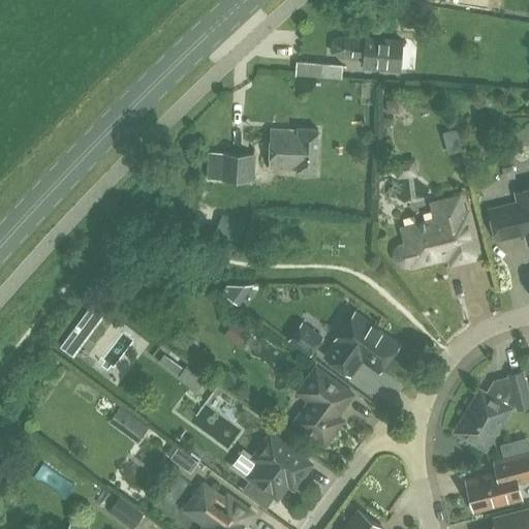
[(403,11),(402,26),(417,27),(418,12),(403,11)]
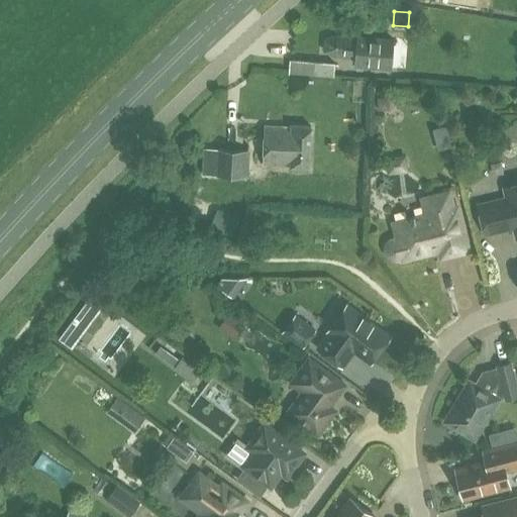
[(391,68),(393,38),(336,34),(326,37),(325,50),(335,55),(355,57),(355,65),(391,68)]
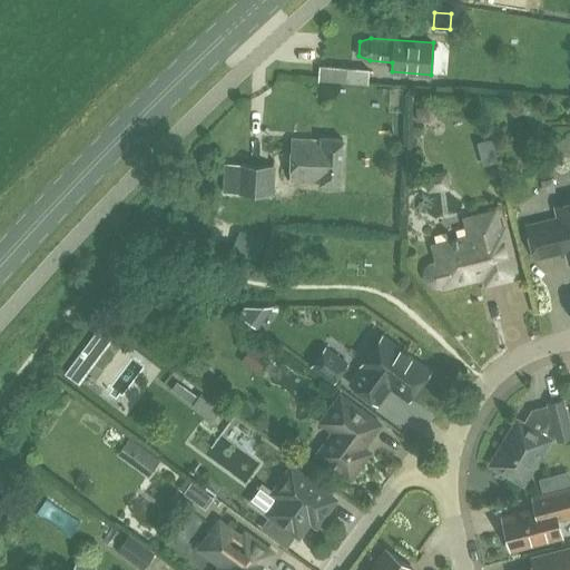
[(367,84),(369,69),(320,65),(318,80),(367,84)]
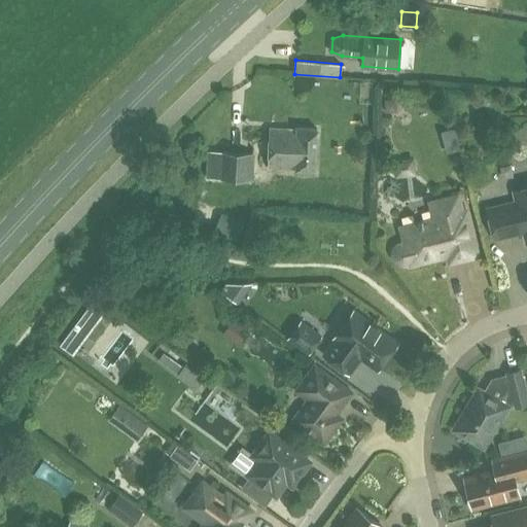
[(314,171),(316,128),(296,127),(296,129),(270,128),(268,166),(296,168),(295,170),(314,171)]
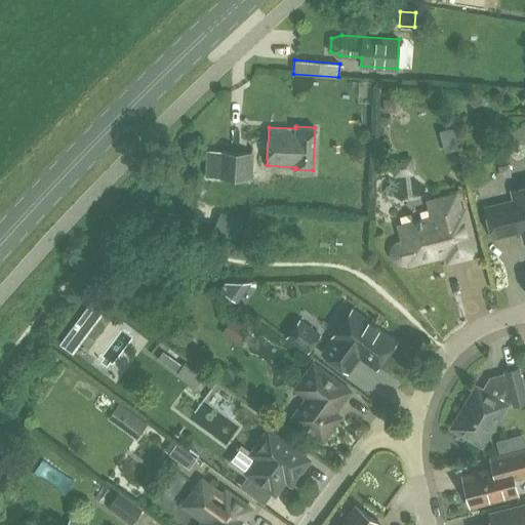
[(252,179),(253,152),(206,150),(205,176),(217,177),(252,179)]
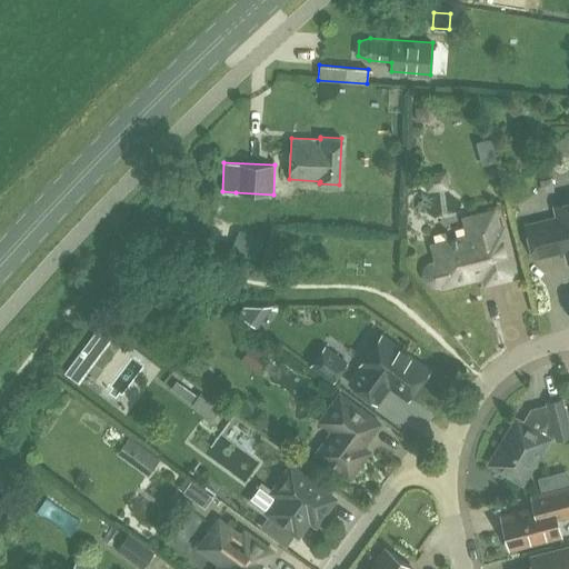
[(568,259),(568,202),(555,207),(558,218),(527,226),(535,257),(566,249),(568,260),(568,259)]
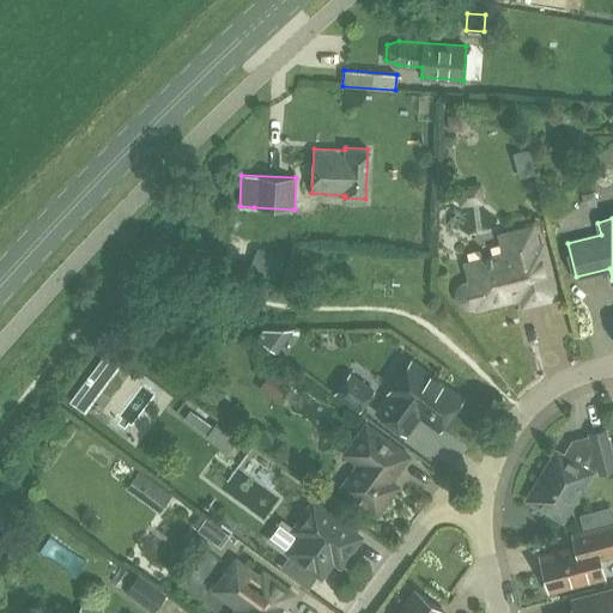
[(536,247),(530,224),(501,231),(505,254),(467,265),(471,281),(466,283),(463,283),(461,285),(460,286),(459,289),(457,291),(457,292),(457,295),(457,296),(457,298),(459,299),(460,301),(461,303),(462,304),(465,305),(466,305),(469,307),(471,307),(477,305),(478,308),(522,297),(523,303),(553,295),(541,246),(536,247)]
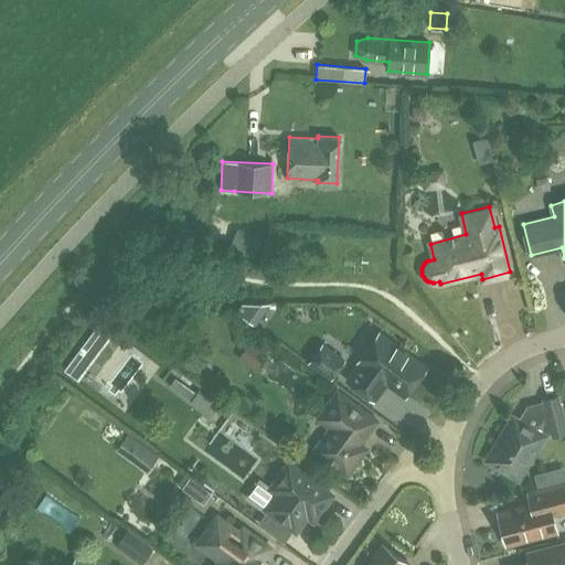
[(116,331),(100,320),(65,368),(81,379),(116,331)]
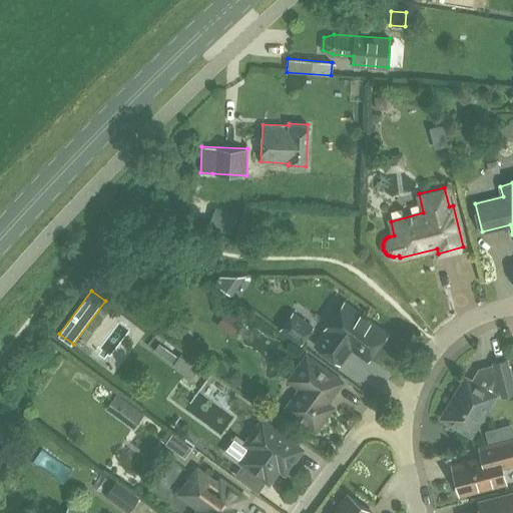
[(368,359),(386,334),(344,303),(326,328),(328,330),(316,346),(335,360),(345,347),(350,346),(368,359)]
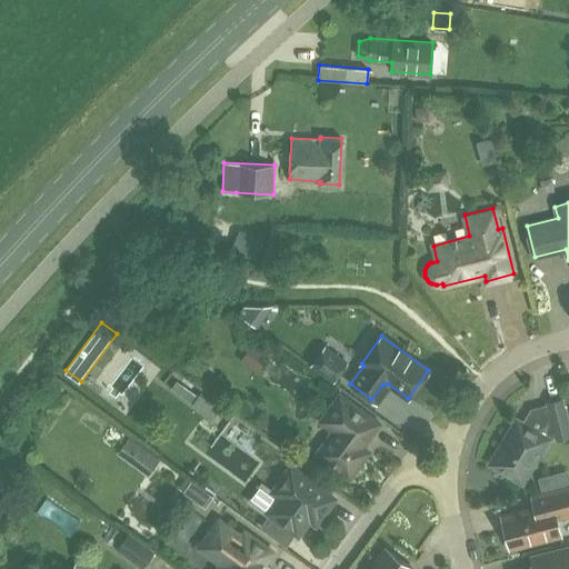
[(333,383),(348,362),(323,345),(309,367),(333,383)]
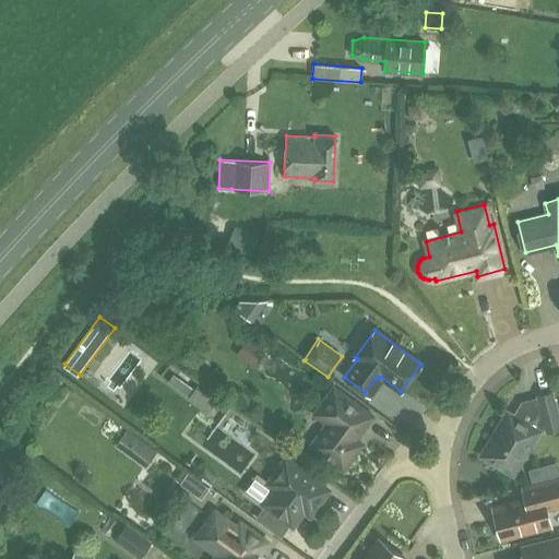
[(207,413),(218,400),(198,384),(187,397),(207,413)]
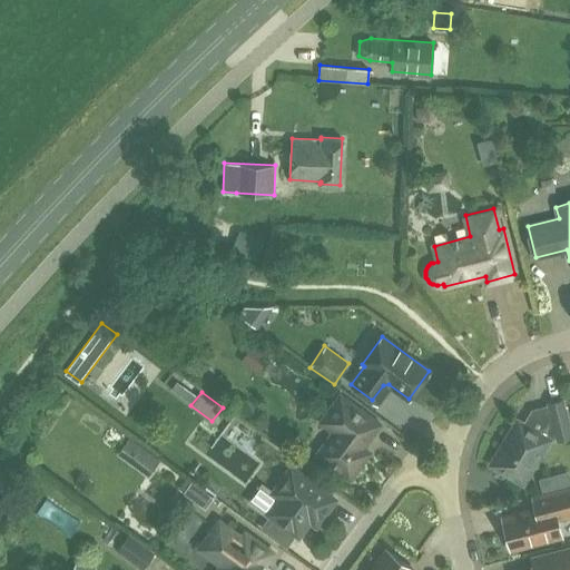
[(350,479),(370,451),(363,446),(380,423),(340,394),(320,422),(333,431),(315,454),(350,479)]
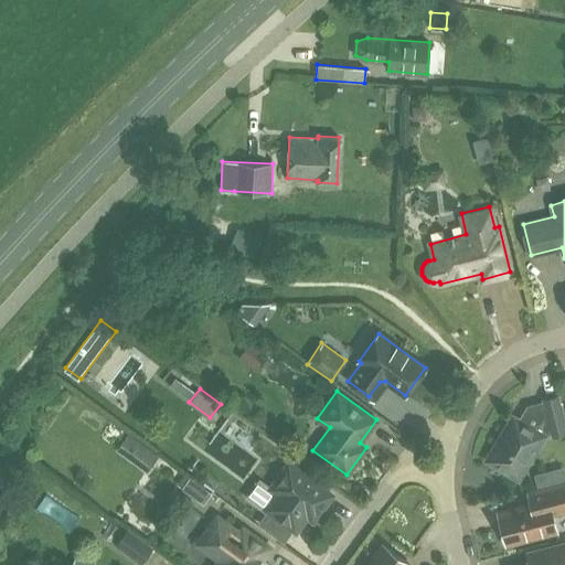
[(564,432),(564,424),(557,395),(542,400),(547,420),(535,425),(532,428),(512,417),(487,459),(518,478),(542,436),(551,434),(552,436),(564,432)]
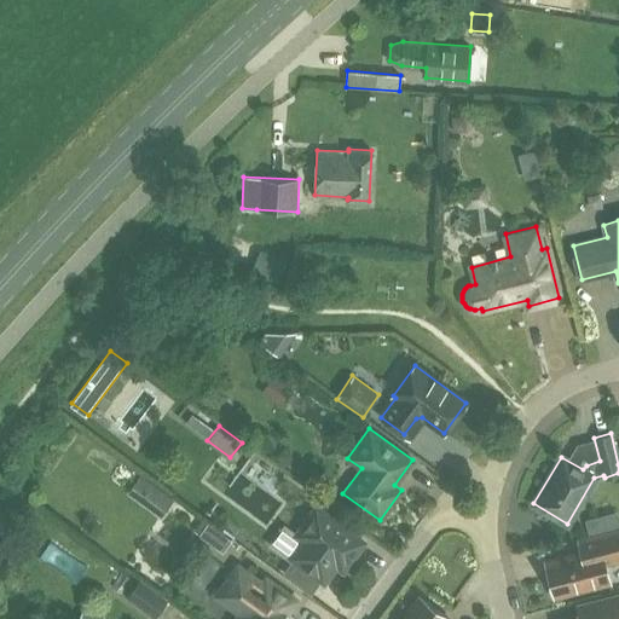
[(289,556),(289,557),(291,559),(319,579),(324,583),(336,566),(343,571),(364,542),(316,505),(298,530),(305,534),(289,556)]
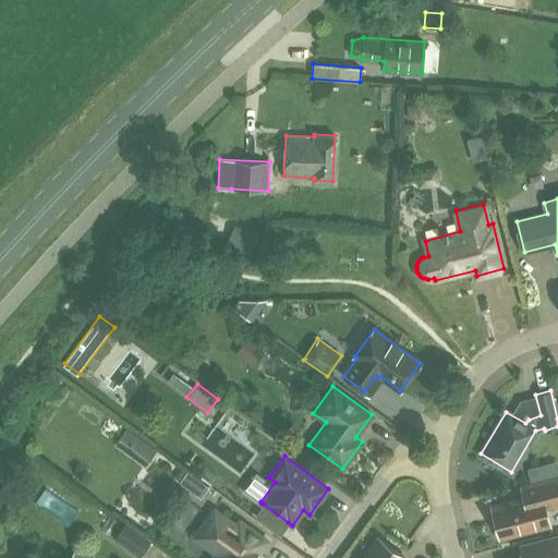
[(499,537),(548,524),(544,507),(557,504),(557,474),(521,485),(524,497),(492,506),(499,537)]
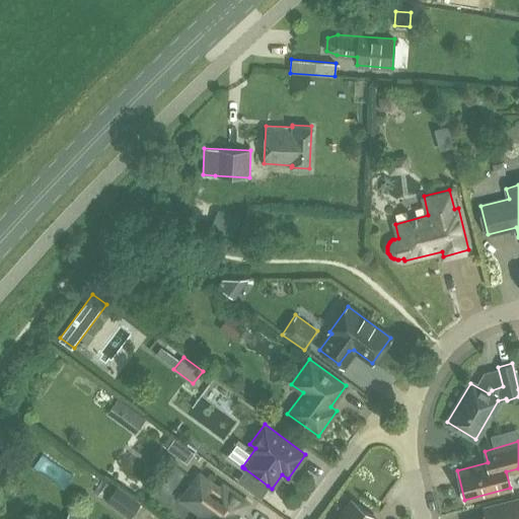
[(219,489),(199,474),(180,500),(201,514),(197,518),(241,518),(238,516),(248,503),(223,485),(219,489)]
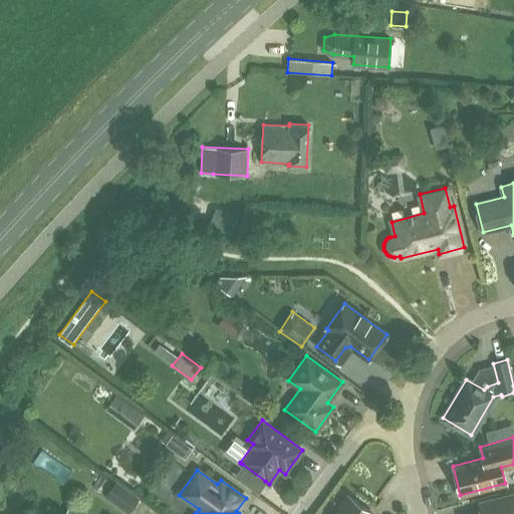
[(127,513),(139,497),(116,481),(104,496),(127,513)]
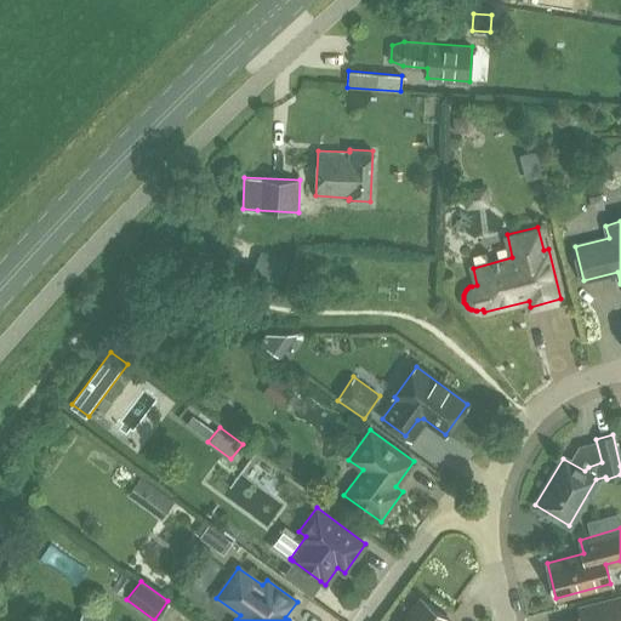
[(620,620),(620,593),(600,599),(580,604),(584,620),(577,620),(620,620)]
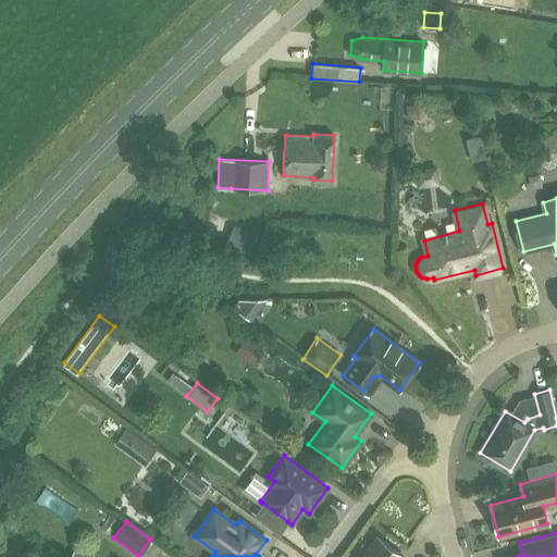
[(376,537),(362,556),(403,556),(404,556),(376,537)]
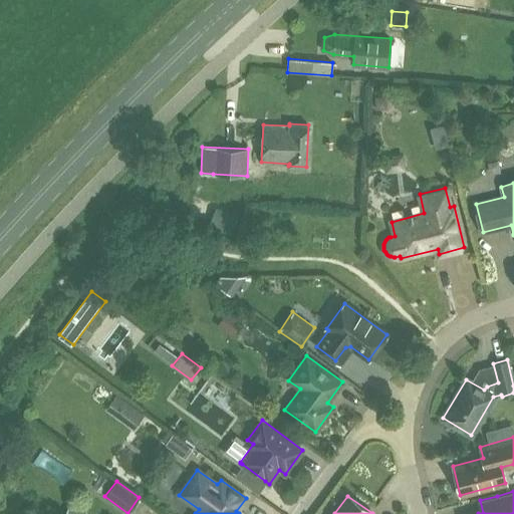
[(85,513),(86,513),(70,504),(64,513),(85,513)]
